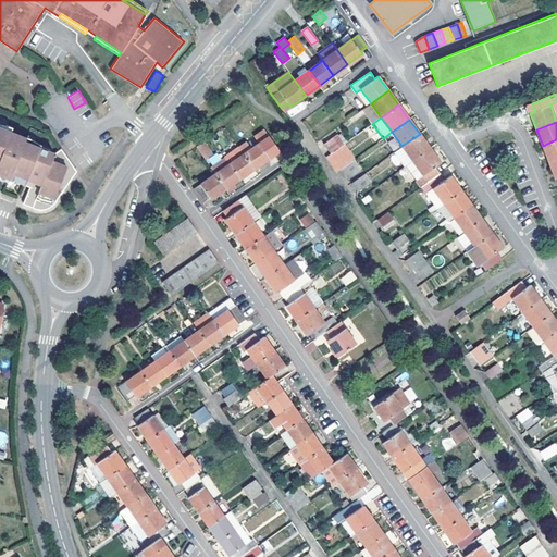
[(0,171),(10,176),(9,180),(29,188),(23,205),(35,210),(39,211),(45,210),(47,210),(50,208),(53,205),(76,172),(69,161),(60,149),(54,155),(24,143),(25,139),(0,128),(0,171)]
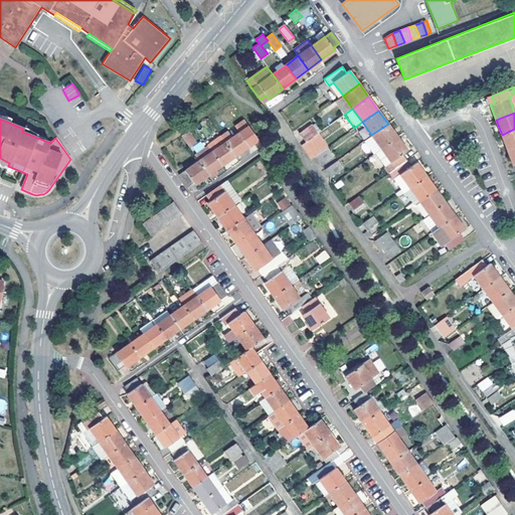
[(221,136),(225,142),(246,128),(242,122),(221,136)]
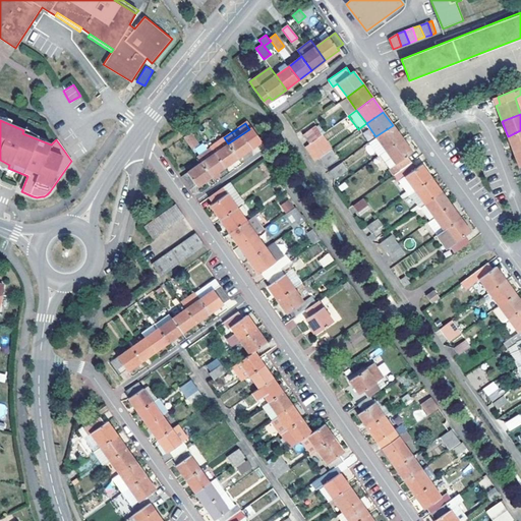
[(386,151),(402,138),(393,125),(375,136),(386,151)]
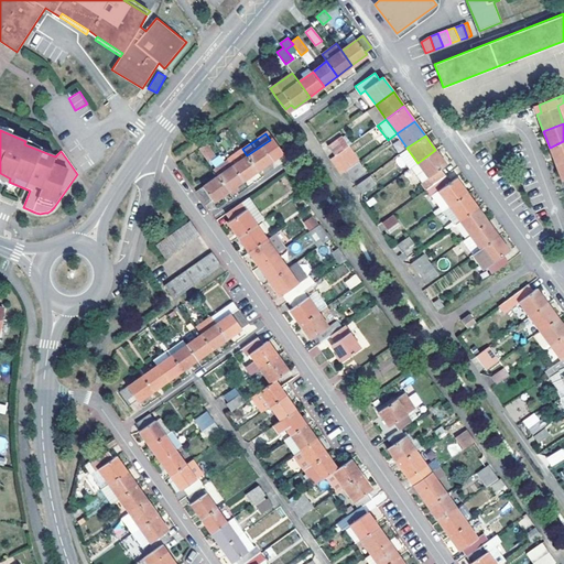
[(328,145),(335,155),(348,147),(342,137),(328,145)]
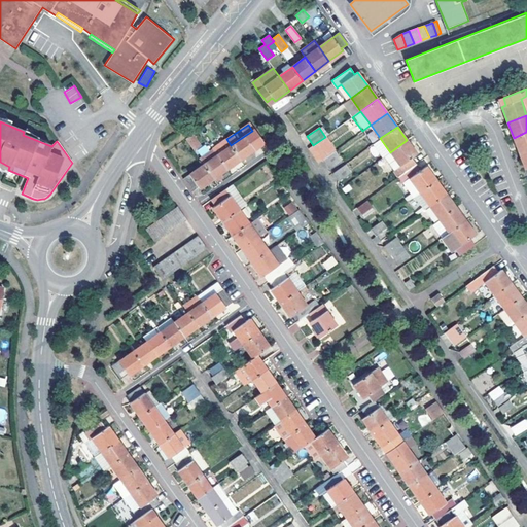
[(252,131),(231,145),(241,160),(255,149),(253,147),(260,142),(252,131)]
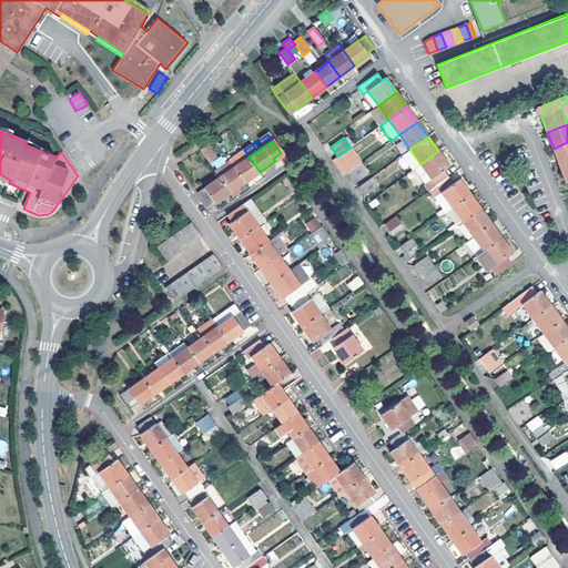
[(567,142),(554,149),(559,165),(567,162),(567,142)]
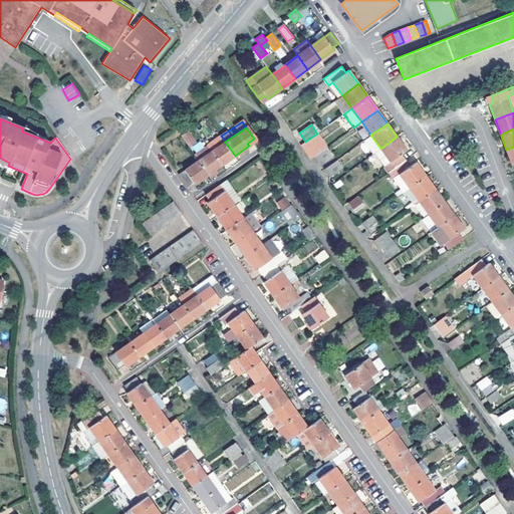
[(181,136),(190,148),(196,143),(188,131),(181,136)]
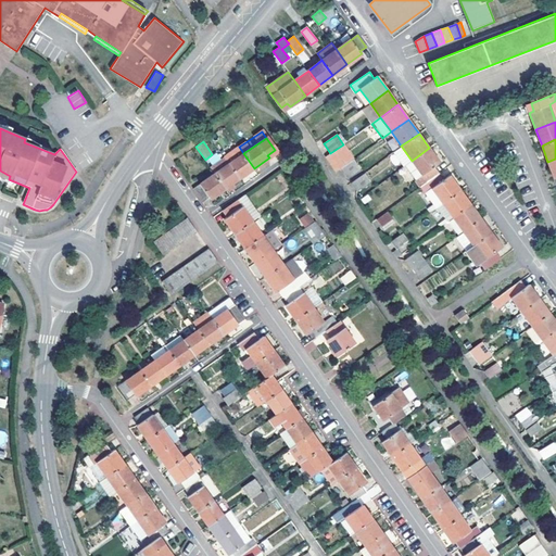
[(330,153),(341,168),(354,159),(343,144),(330,153)]
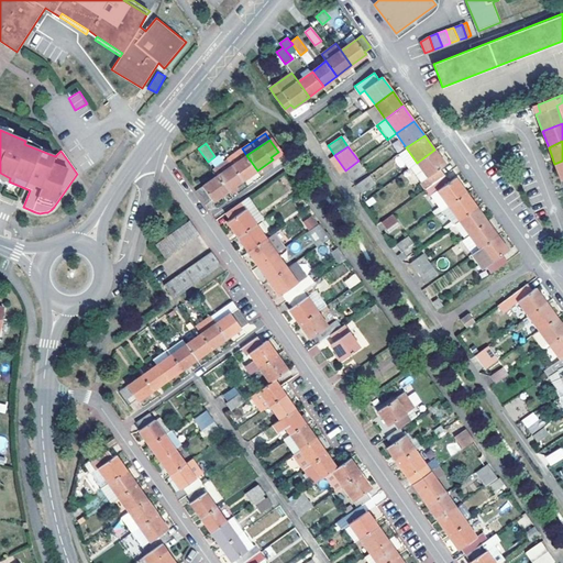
[(406,147),(399,153),(410,168),(411,167),(417,163),(406,147)]
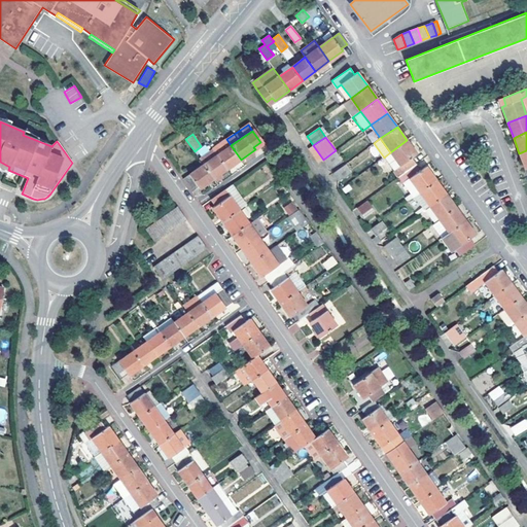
[(212,149),(216,155),(231,145),(226,139),(212,149)]
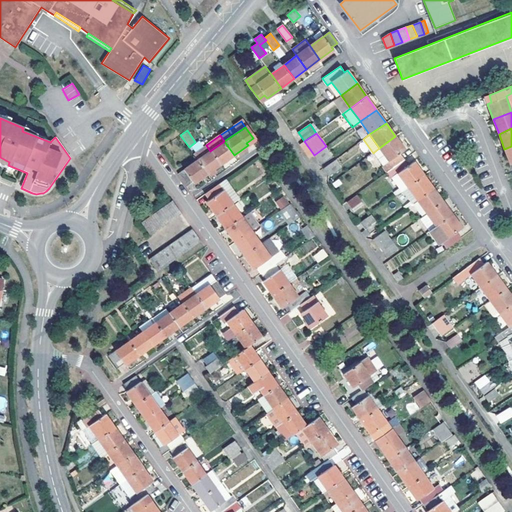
[(389,161),(383,166),(388,172),(405,160),(401,153),(405,150),(395,136),(379,148),(389,161)]
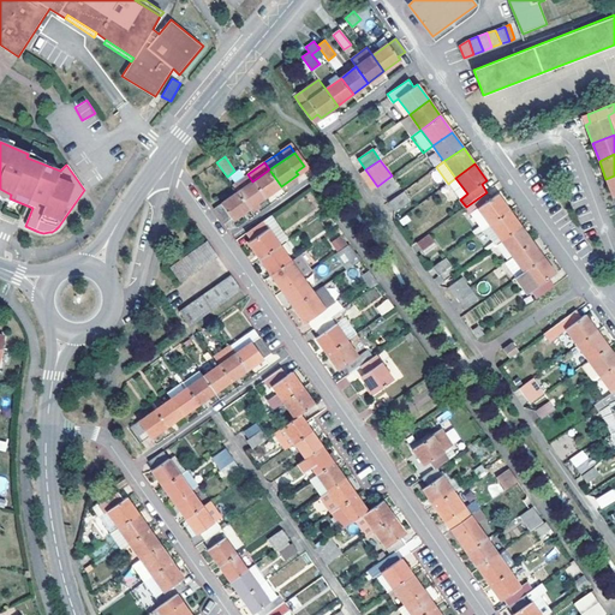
[(269,169),(252,181),(264,198),(281,186),(269,169)]
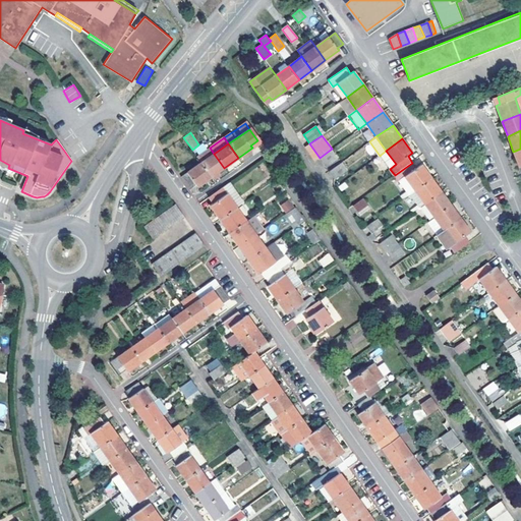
[(197,157),(201,163),(214,154),(210,148),(197,157)]
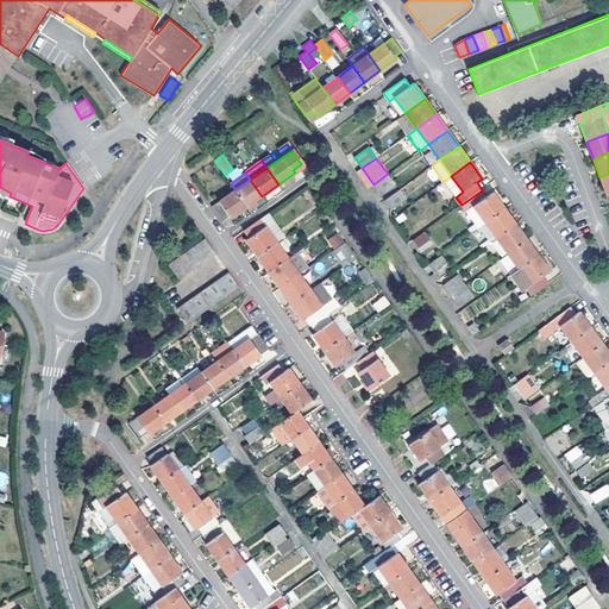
[(395,184),(388,174),(374,184),(381,194),(395,184)]
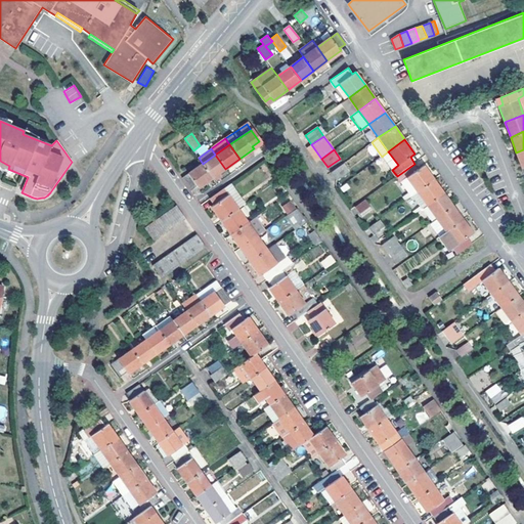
[(383,156),(392,170),(398,165),(388,151),(383,156)]
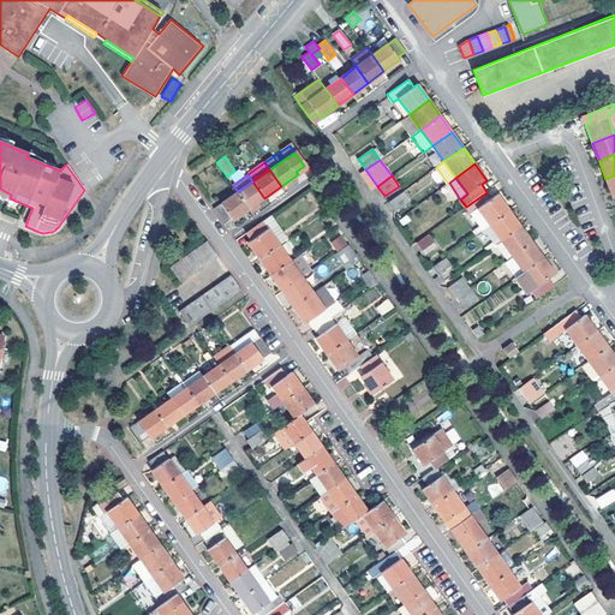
[(252,181),(238,192),(249,209),(264,198),(252,181)]
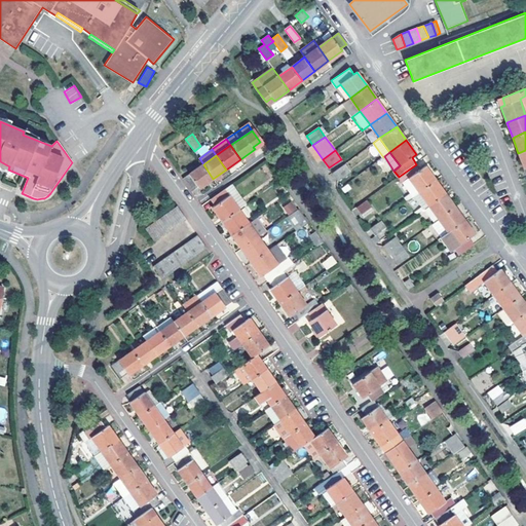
[(9,166),(0,161),(0,166),(8,170),(9,166)]
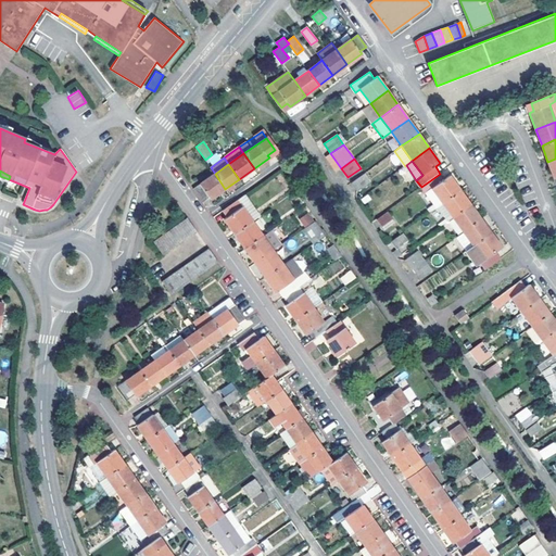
[(370,180),(365,173),(351,182),(357,190),(370,180)]
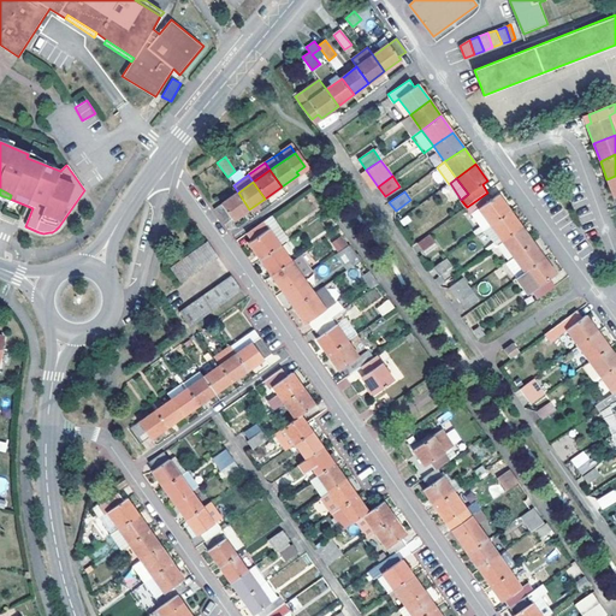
[(234,220),(249,209),(238,193),(214,209),(225,224),(232,218),(234,220)]
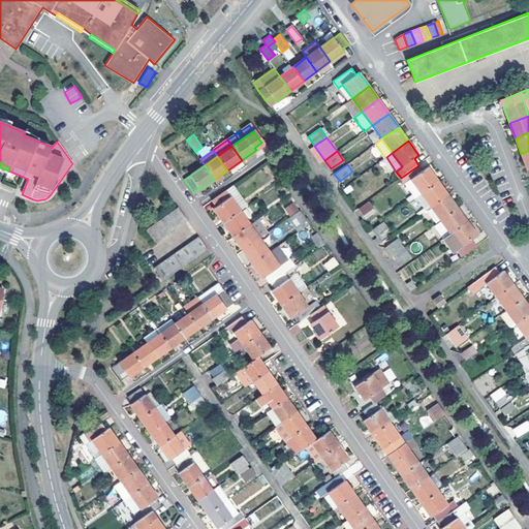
[(411,179),(422,193),(438,182),(428,167),(423,170),(418,165),(401,178),(405,183),(411,179)]
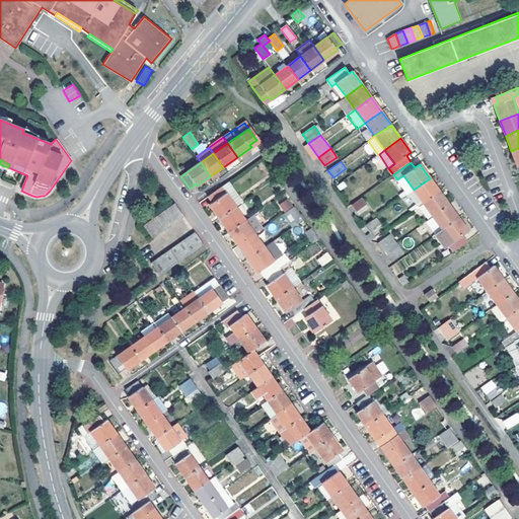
[(399,195),(402,198),(409,194),(414,190),(403,175),(397,179),(404,190),(399,195)]
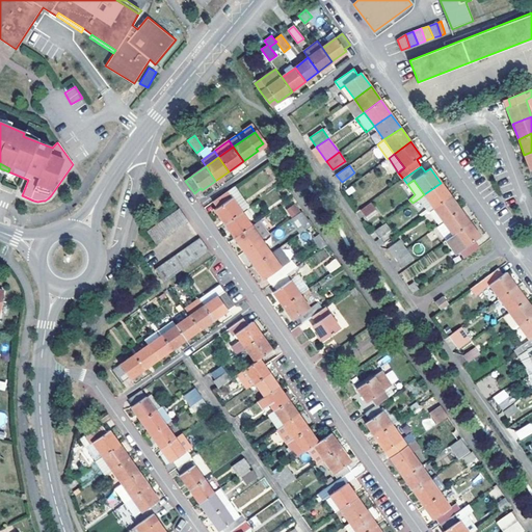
[(433,207),(450,195),(441,183),(424,194),(433,207)]
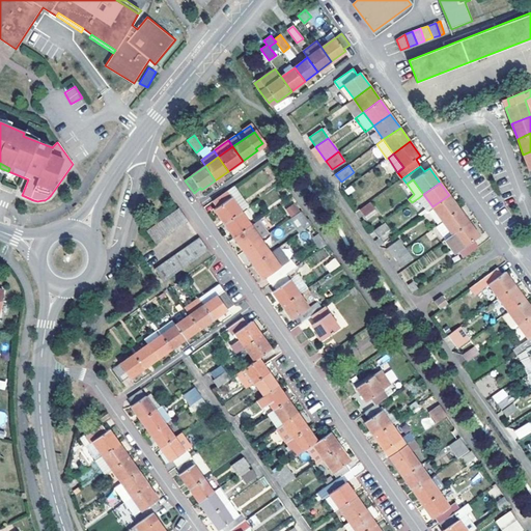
[(226,191),(241,211),(247,206),(233,187),(226,191)]
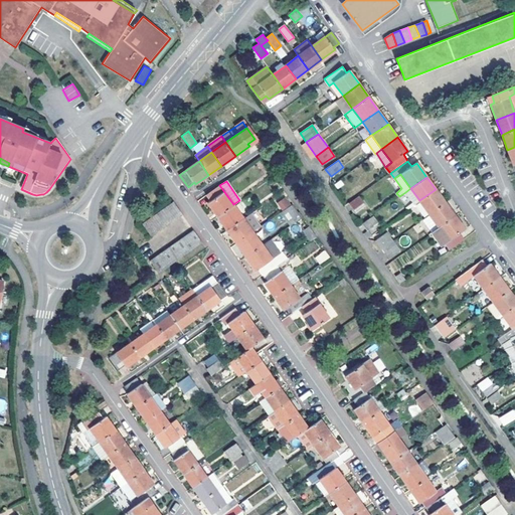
[(219,185),(207,194),(211,200),(208,203),(217,216),(233,204),(219,185)]
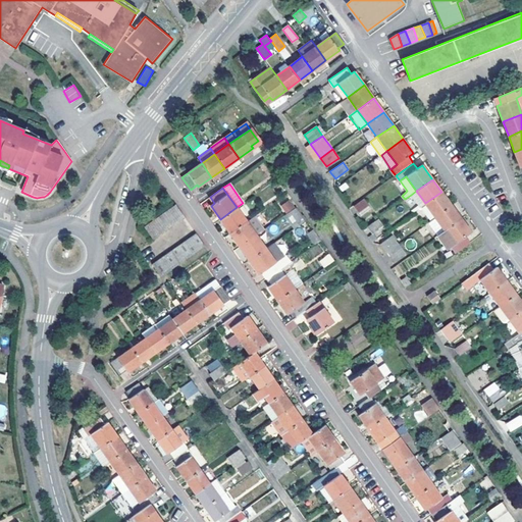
[(411,195),(418,204),(420,207),(425,203),(416,191),(411,195)]
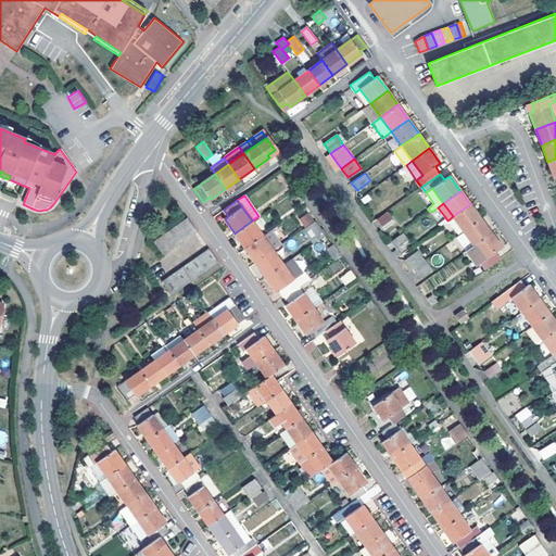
[(453,216),(464,231),(481,218),(470,204),(453,216)]
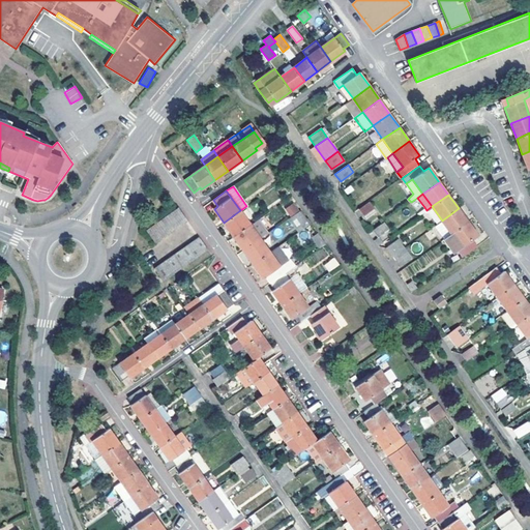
[(294,202),(285,209),(290,217),(299,210),(294,202)]
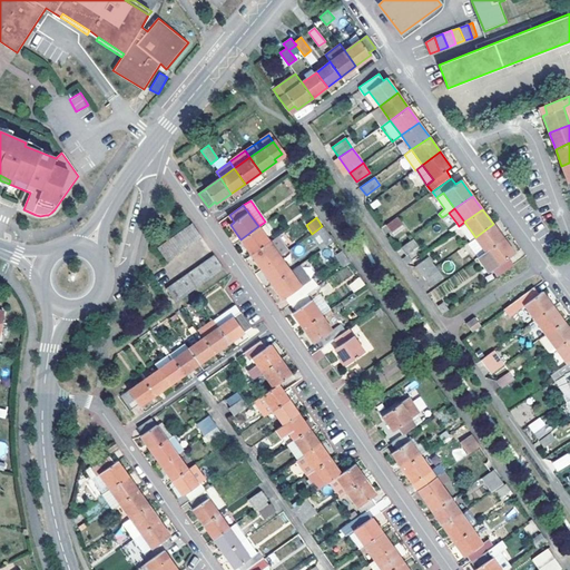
[(396,217),(386,224),(394,236),(405,228),(396,217)]
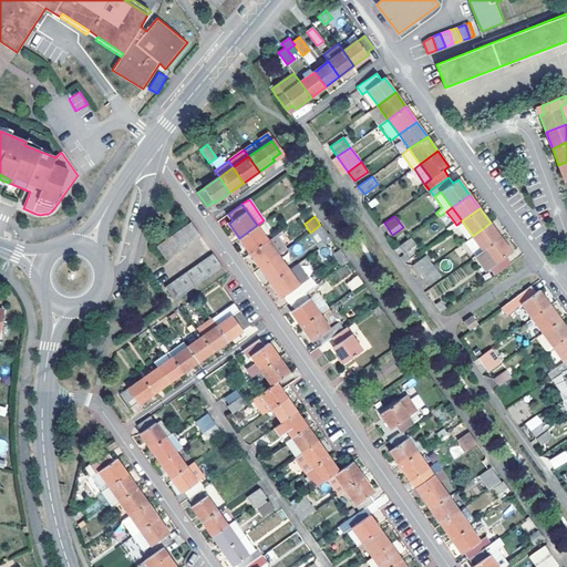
[(191,222),(183,226),(193,239),(200,235),(191,222)]
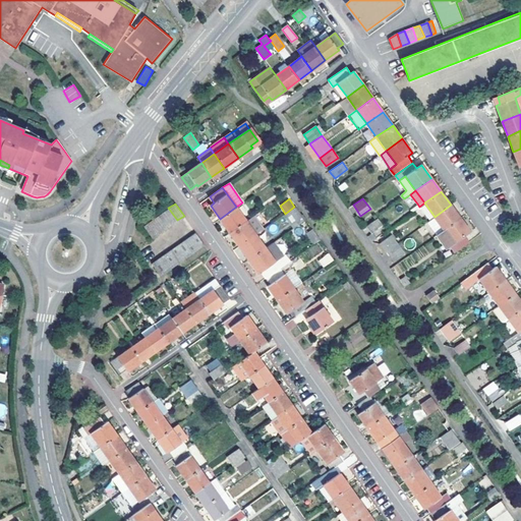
[(445,230),(461,219),(451,205),(435,217),(445,230)]
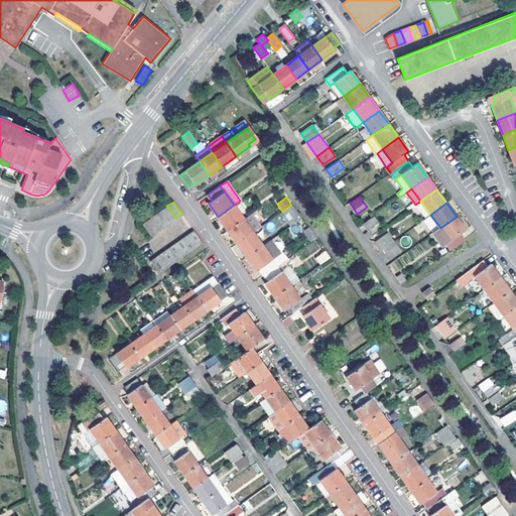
[(218,217),(228,231),(244,219),(234,205),(218,217)]
